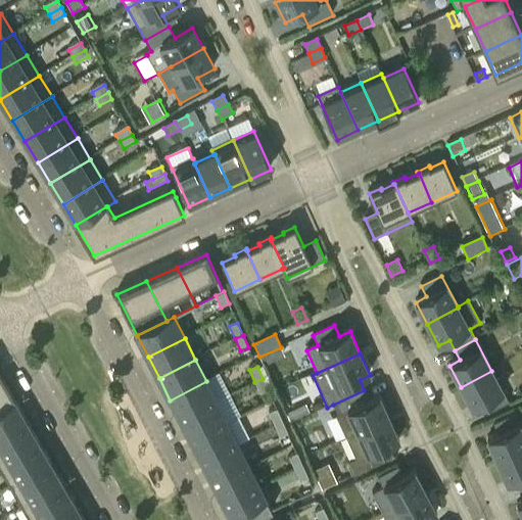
[(509,403),(491,371),(461,387),(473,409),(483,404),(488,414),(509,403)]
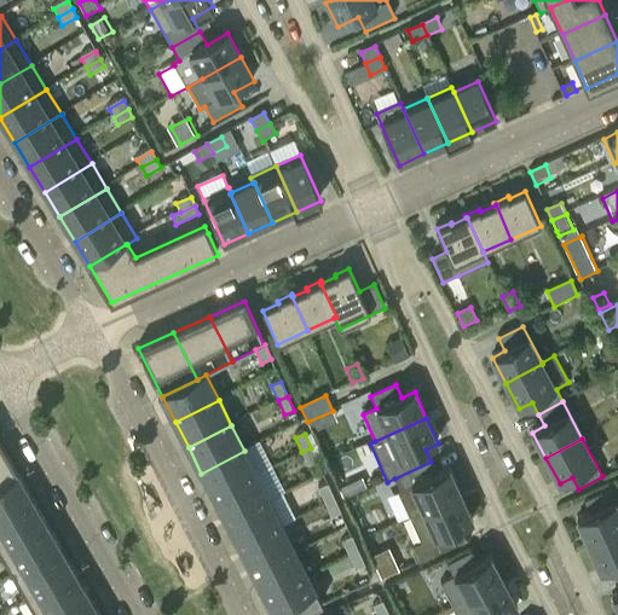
[(0,445),(0,481),(16,471),(0,445)]
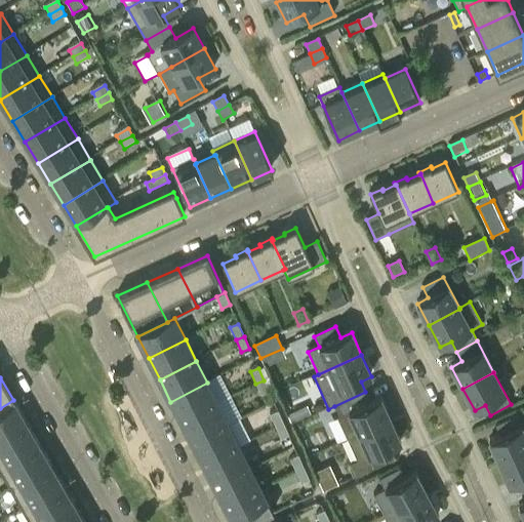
[(270,393),(264,380),(255,384),(262,396),(270,393)]
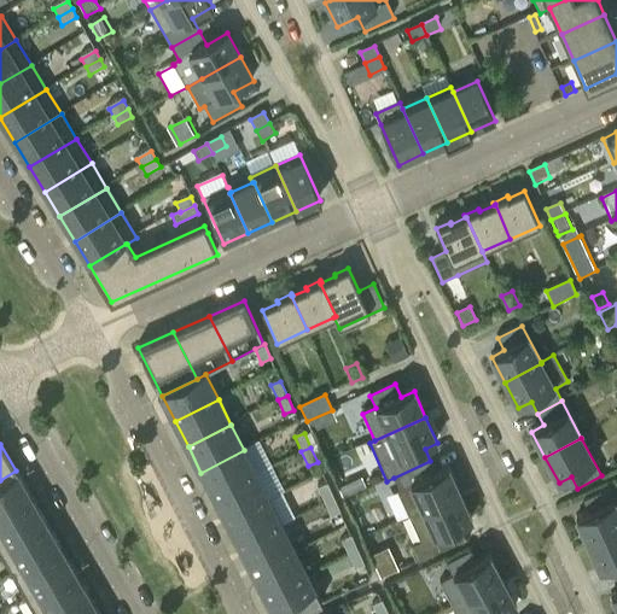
[(201,473),(214,498),(257,475),(244,450),(201,473)]
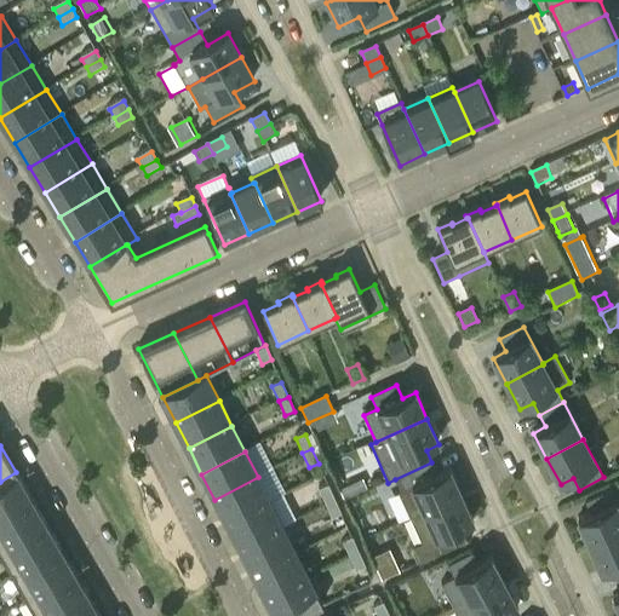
[(411,519),(462,496),(450,470),(437,476),(431,462),(395,479),(401,491),(399,493),(411,519)]
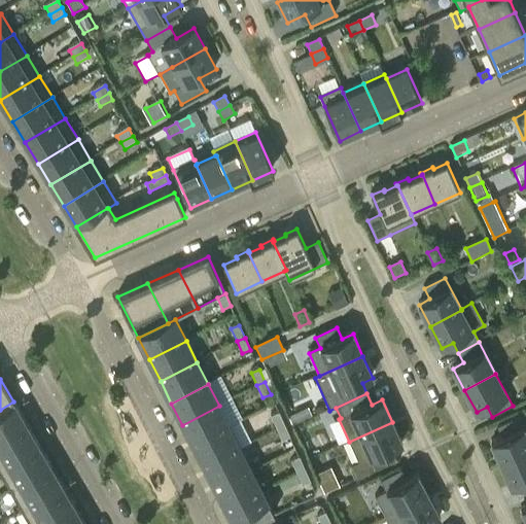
[(0,437),(26,423),(13,402),(0,410),(0,437)]
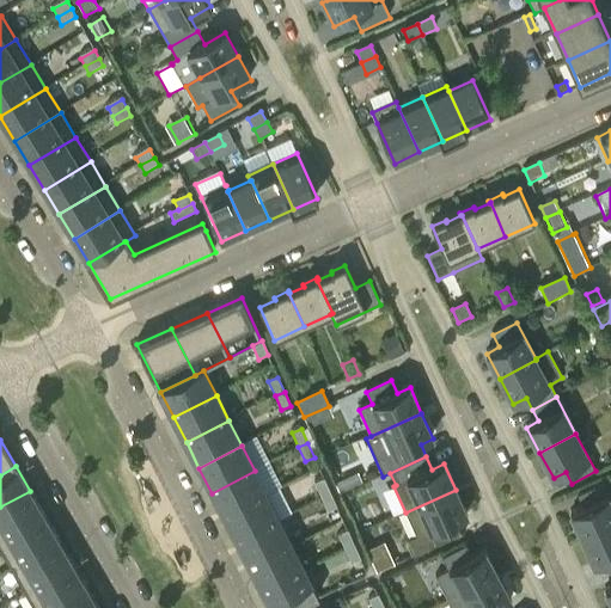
[(212,493),(225,519),(268,497),(255,471),(212,493)]
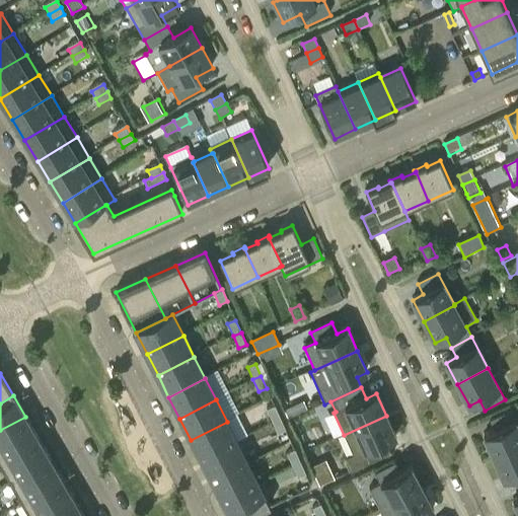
[(295,407),(284,412),(288,419),(298,415),(295,407)]
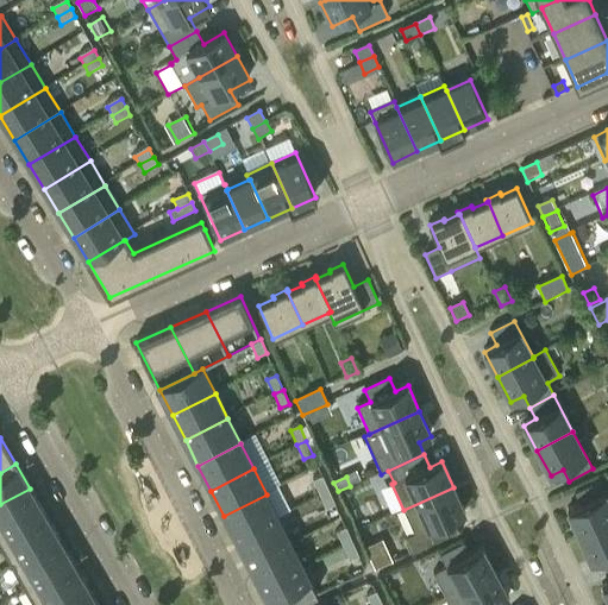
[(313,481),(320,496),(330,492),(323,478),(313,481)]
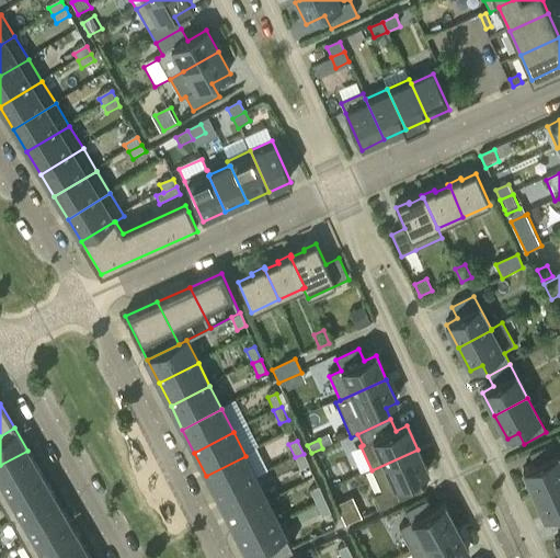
[(523,471),(534,496),(559,484),(559,455),(558,456),(552,444),(529,455),(535,466),(523,471)]
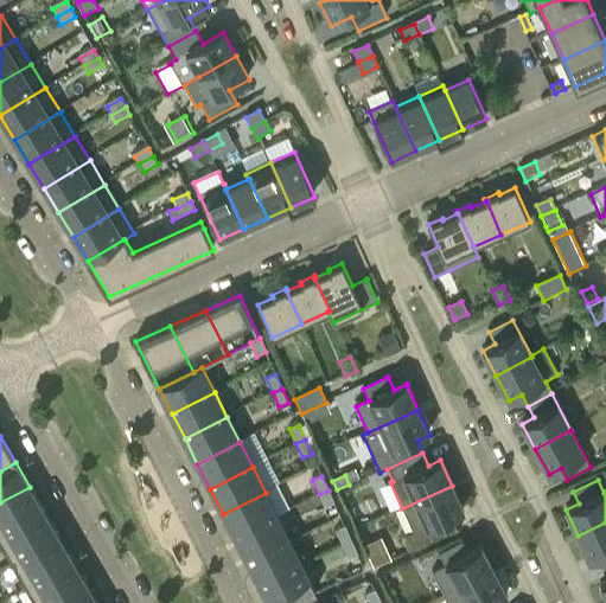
[(452,486),(402,508),(413,531),(404,536),(410,550),(433,540),(457,530),(452,517),(464,512),(452,486)]
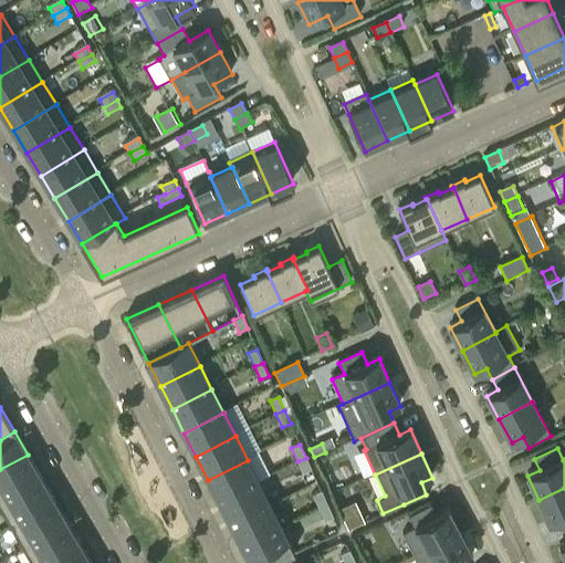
[(0,469),(0,500),(41,478),(28,455),(0,469)]
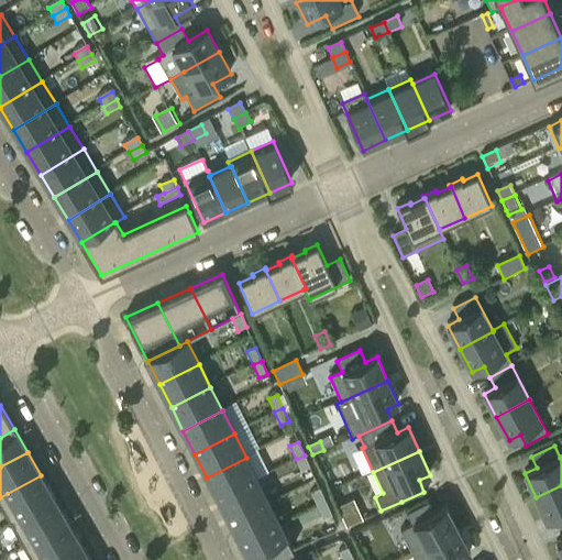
[(301,472),(310,469),(305,456),(296,459),(301,472)]
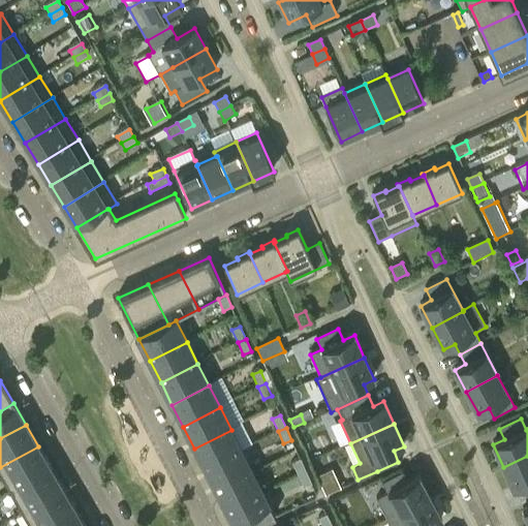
[(194,449),(206,470),(243,452),(231,430),(194,449)]
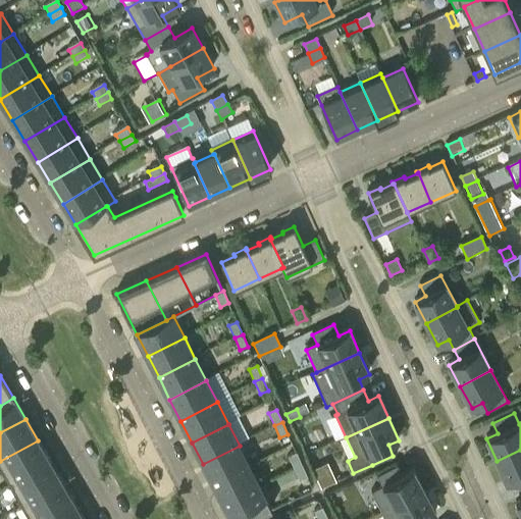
[(0,461),(0,465),(10,484),(50,461),(38,440),(0,461)]
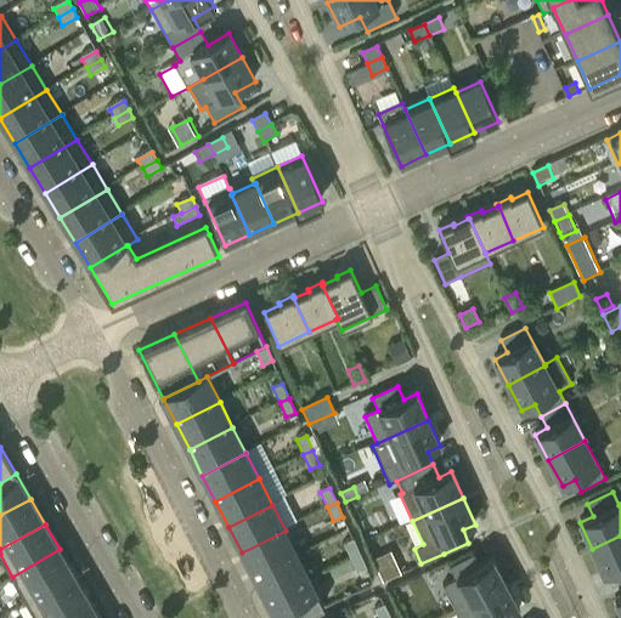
[(242,553),(254,578),(298,556),(286,531),(242,553)]
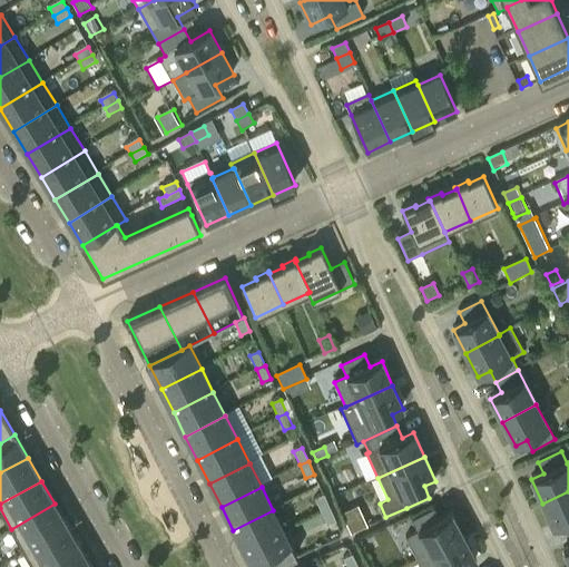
[(565,522),(568,530),(568,491),(542,504),(553,527),(565,522)]
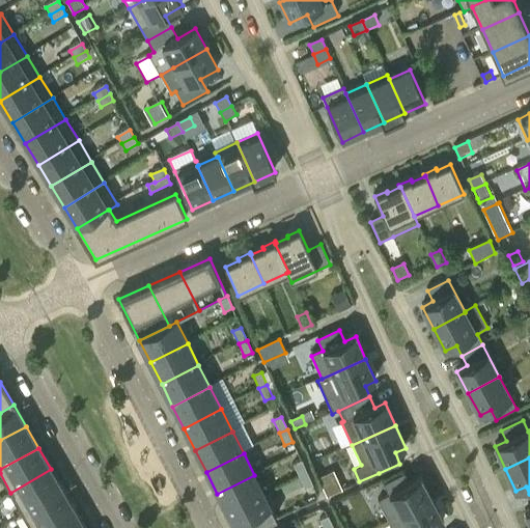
[(294,466),(300,478),(308,474),(302,462),(294,466)]
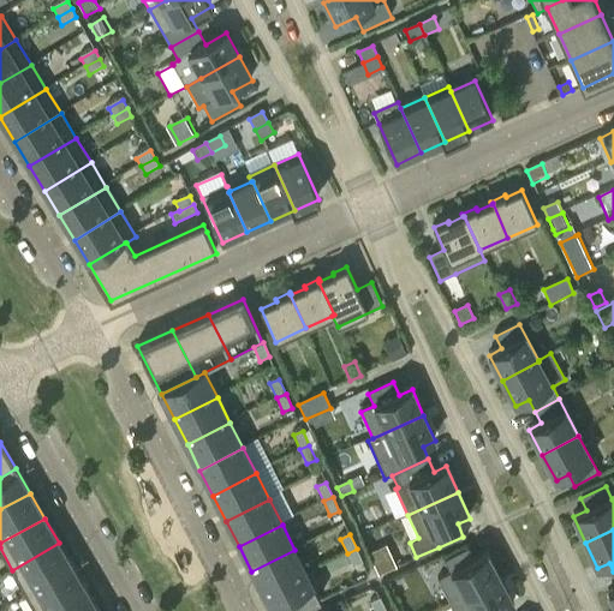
[(12,570),(27,595),(73,568),(59,543),(12,570)]
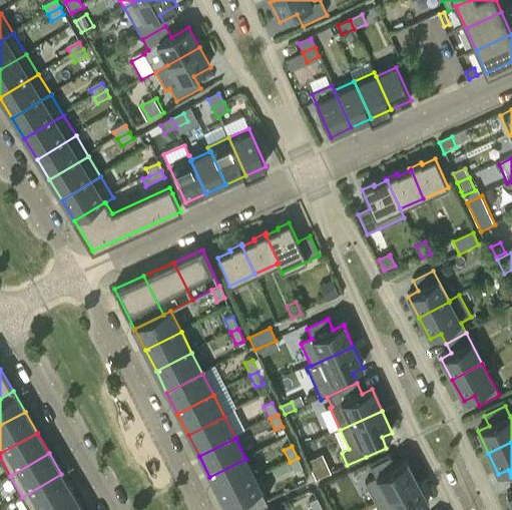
[(298,458),(290,462),(295,474),(303,470),(298,458)]
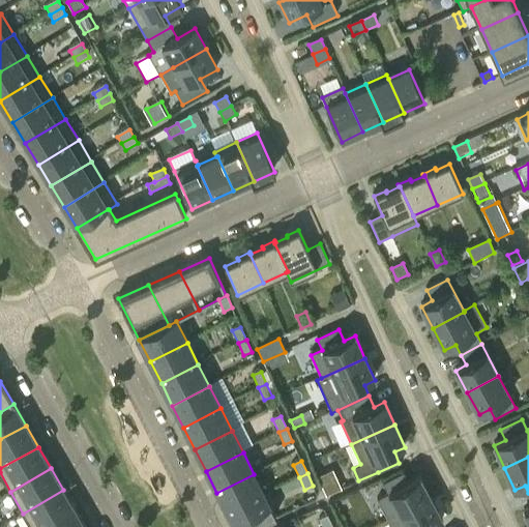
[(340,491),(331,473),(318,479),(326,497),(340,491)]
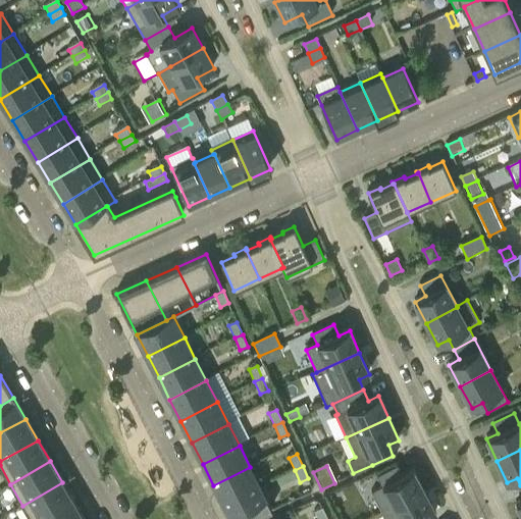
[(383,514),(425,491),(414,470),(403,476),(398,466),(377,476),(382,486),(372,492),(383,514)]
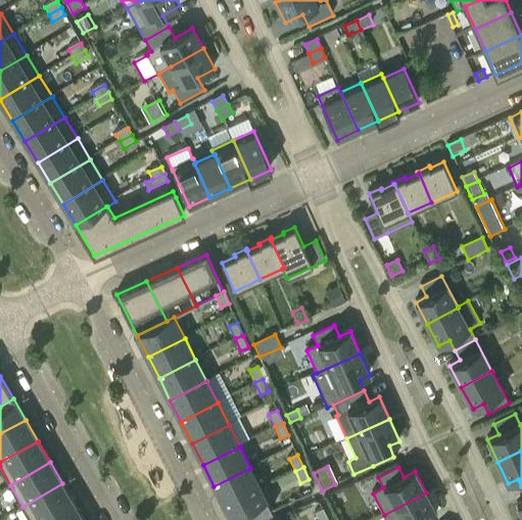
[(214,486),(225,508),(262,489),(250,468),(214,486)]
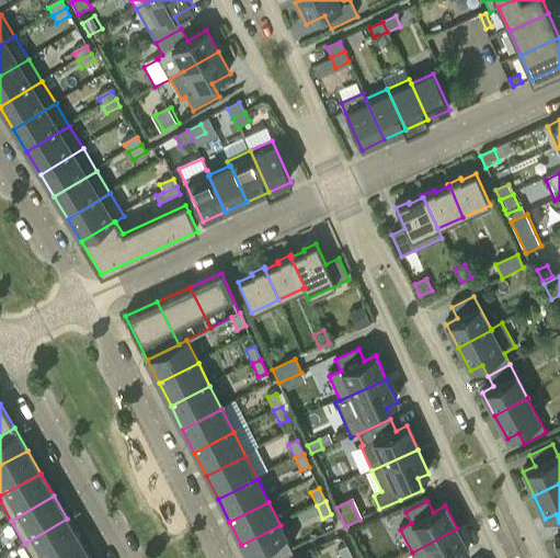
[(24,544),(32,557),(52,557),(80,542),(67,519),(24,544)]
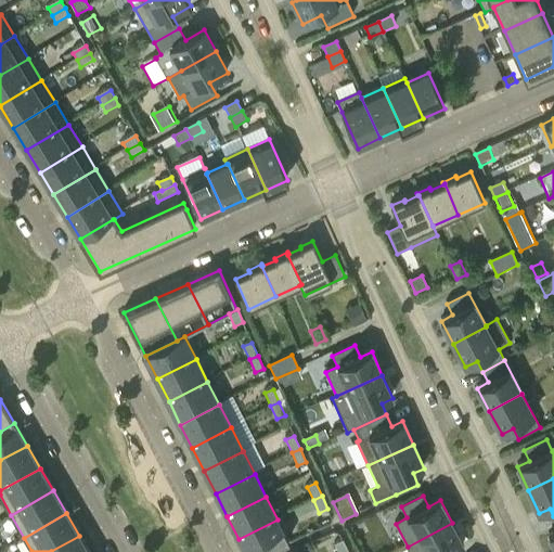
[(278,520),(239,539),(244,551),(271,551),(290,542),(278,520)]
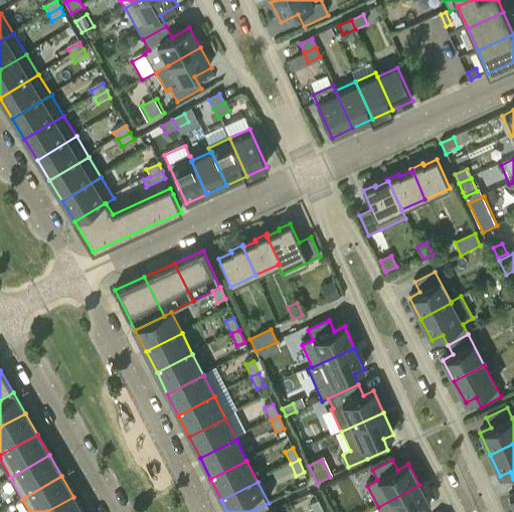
[(422,511),(431,506),(419,485),(378,507),(380,511),(422,511)]
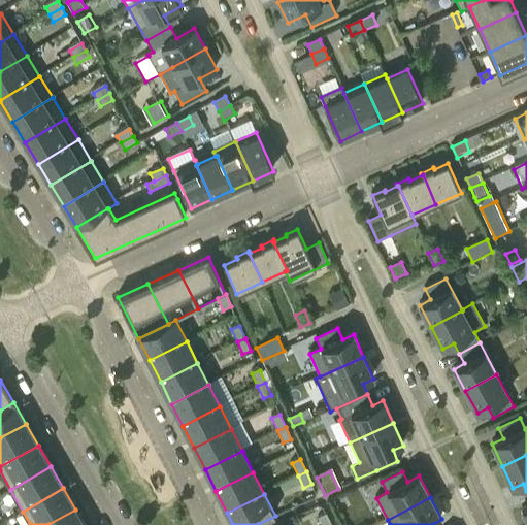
[(84,524),(75,510),(48,524),(84,524)]
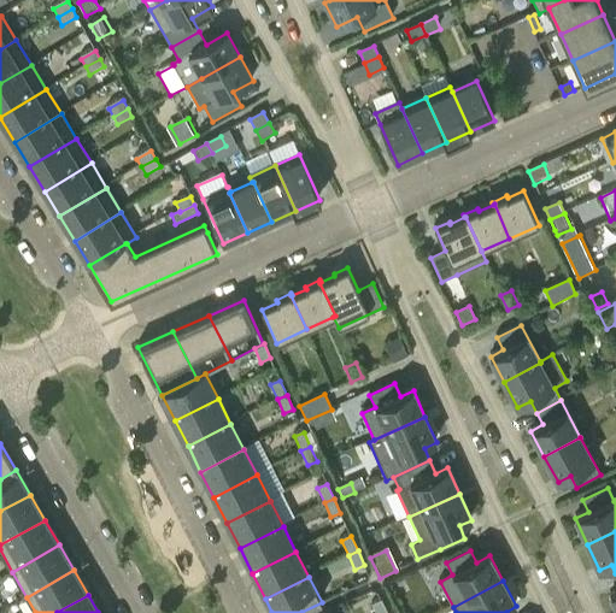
[(381,601),(373,606),(375,612),(387,612),(381,601)]
